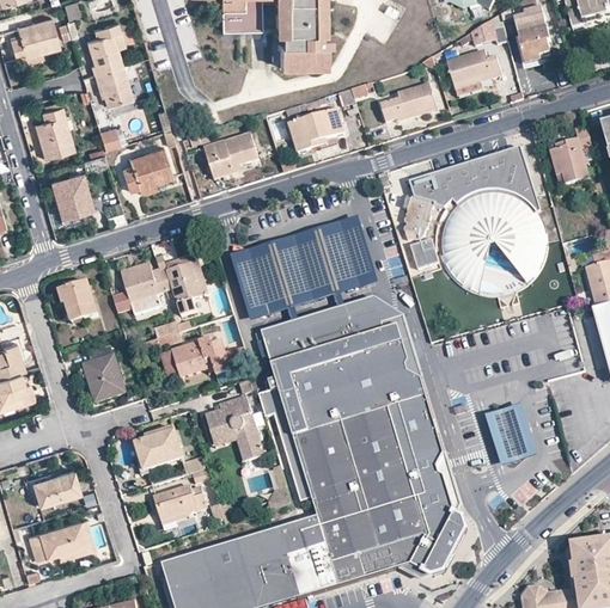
[(61,1),(66,17),(79,13),(75,0),(66,0),(61,1)]
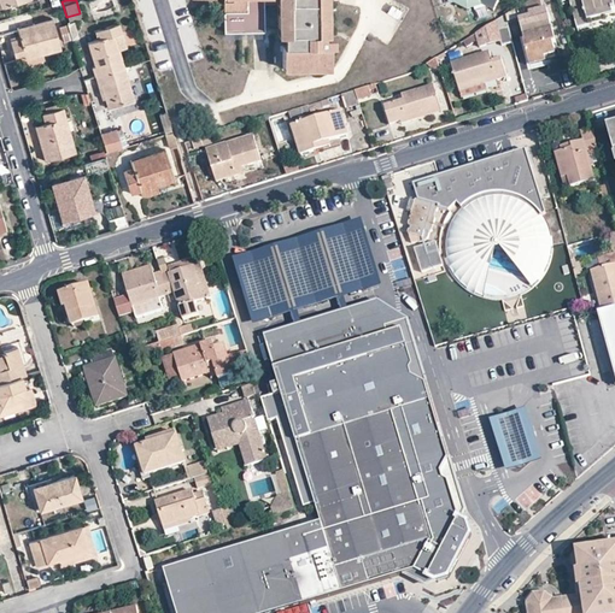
[(220,0),(221,11),(242,11),(242,0),(273,0),(274,29),(280,29),(280,64),(327,63),(326,40),(331,40),(331,31),(321,31),(321,29),(326,28),(324,0),(220,0)]
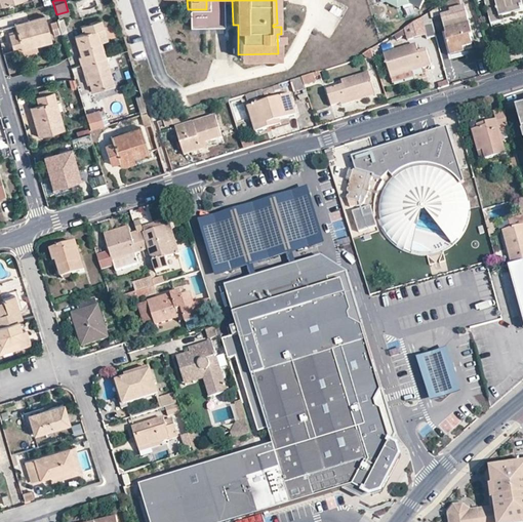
[(206,0),(206,9),(188,9),(188,26),(223,25),(222,0),(206,0)]
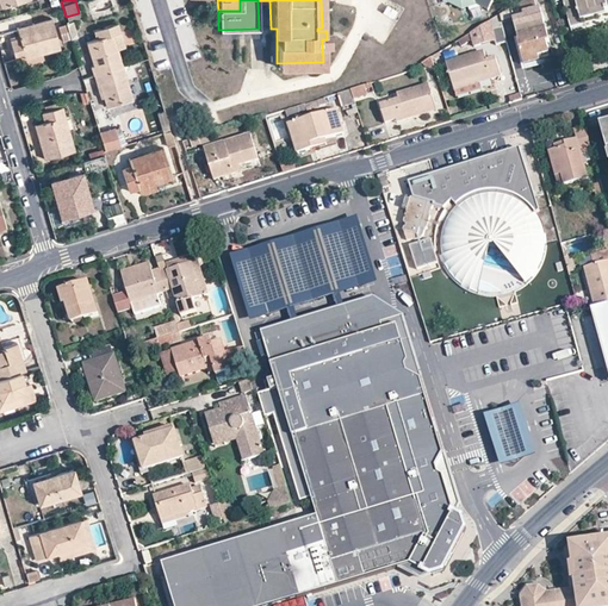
[(515,0),(509,4),(513,16),(529,11),(535,8),(533,0),(515,0)]
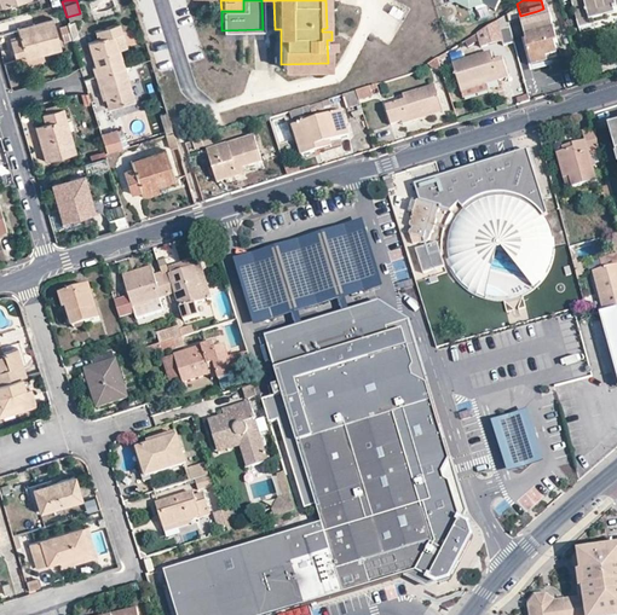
[(571,0),(577,23),(588,21),(587,17),(597,15),(595,7),(610,3),(611,7),(615,6),(613,3),(616,1),(616,0),(571,0)]
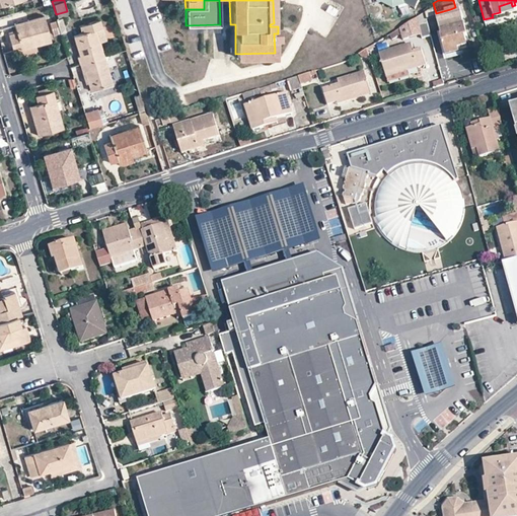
[(392,5),(395,16),(408,12),(403,1),(392,5)]
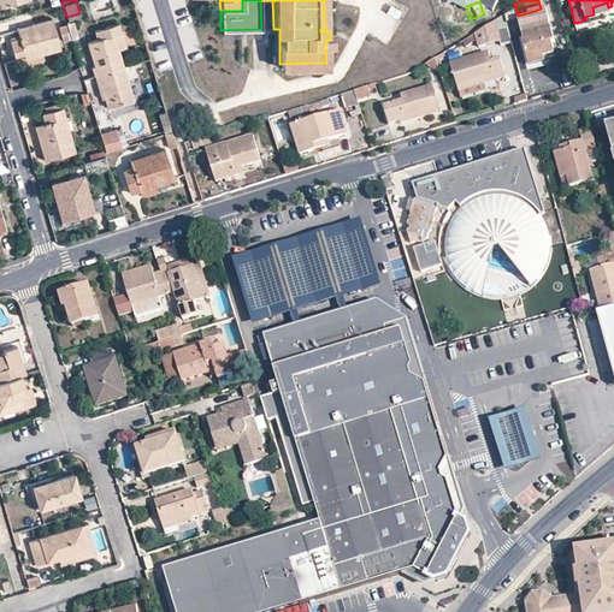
[(592,7),(594,15),(609,10),(608,7),(607,3),(592,7)]
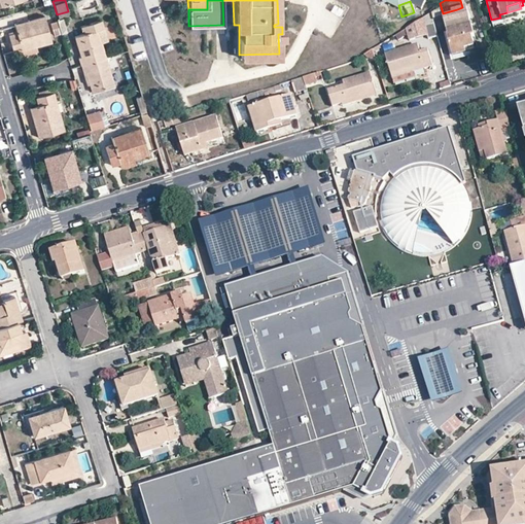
[(443,13),(444,20),(453,18),(454,24),(460,23),(457,9),(443,13)]
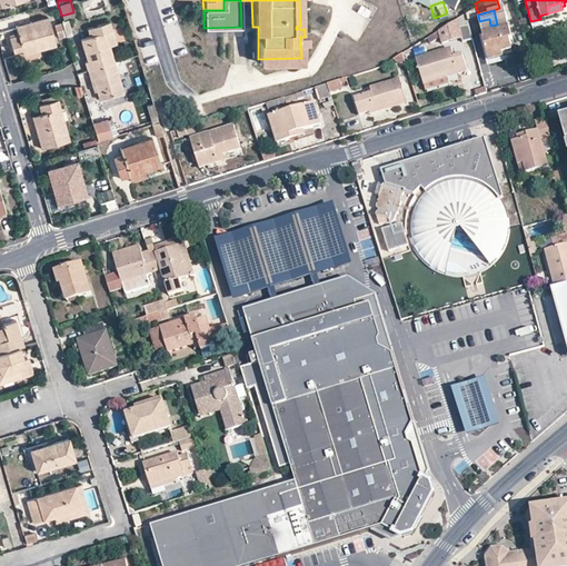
[(469,36),(461,11),(455,16),(436,27),(439,40),(458,35),(459,38),(469,36)]
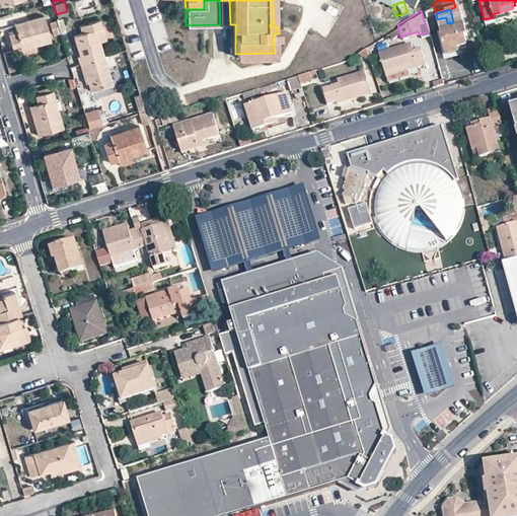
[(49,34),(42,11),(12,19),(14,26),(6,28),(11,45),(19,43),(33,39),(49,34)]
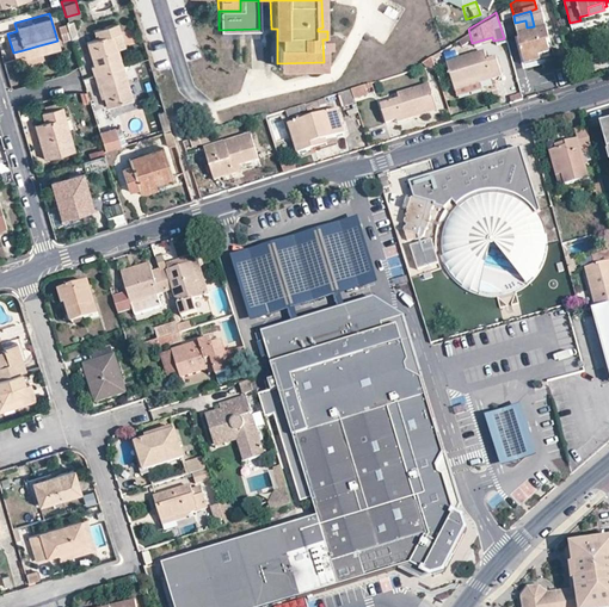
[(93,33),(117,26),(115,17),(91,24),(93,33)]
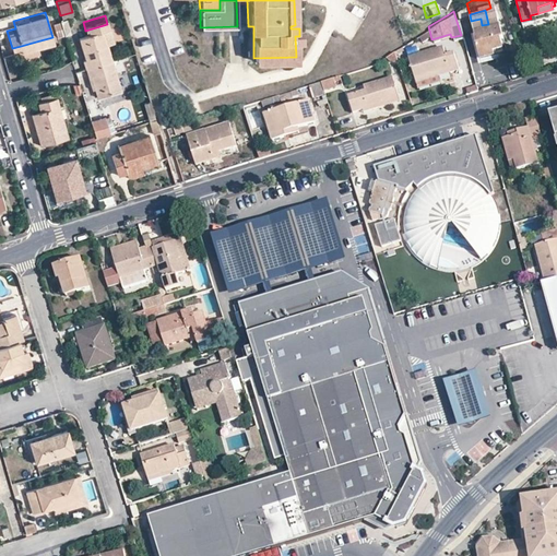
[(51,20),(55,34),(61,32),(58,18),(51,20)]
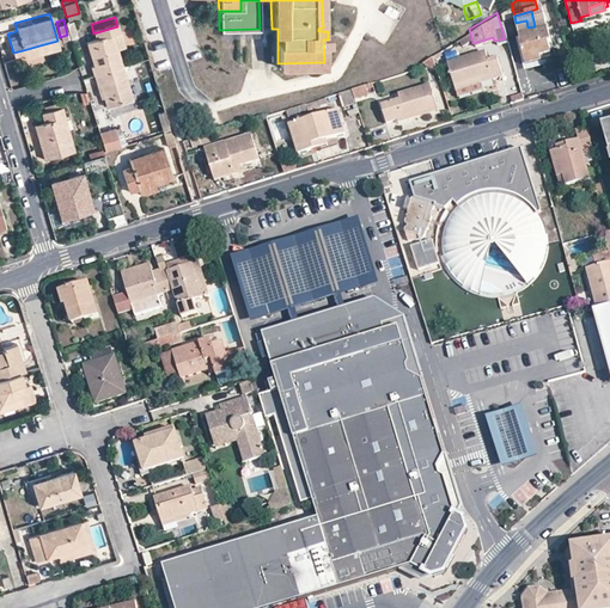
[(518,37),(524,61),(540,57),(538,51),(548,49),(546,38),(548,38),(544,24),(535,26),(528,28),(526,20),(516,23),(519,37),(518,37)]
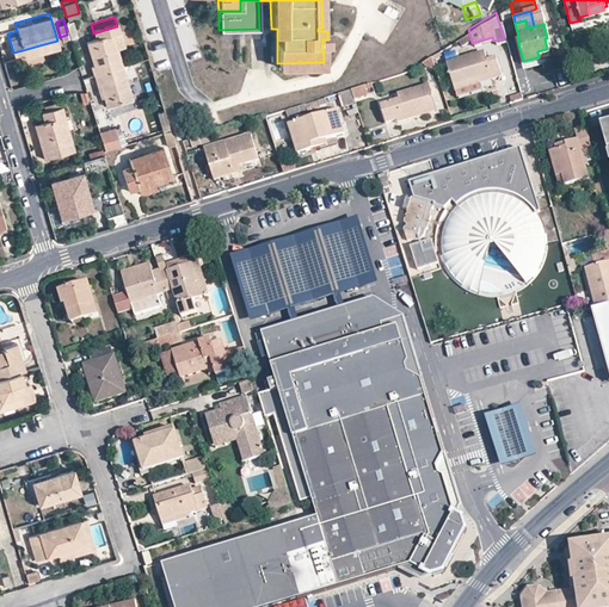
[(85,36),(92,60),(88,60),(91,70),(120,62),(114,43),(122,41),(117,26),(93,33),(85,36)]
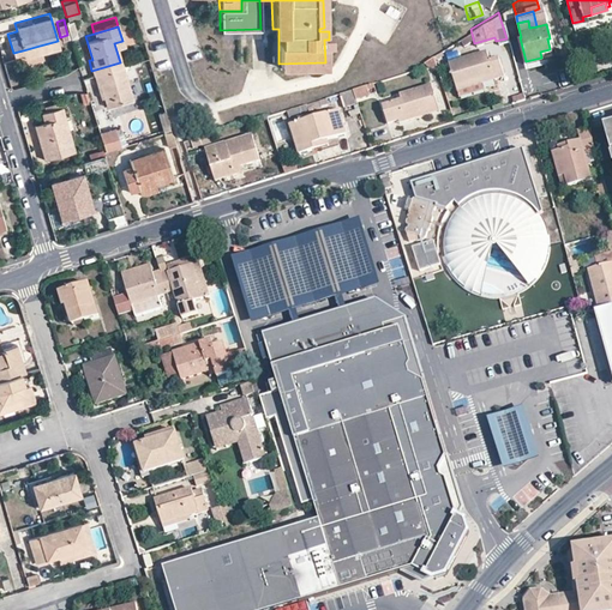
[(40,46),(23,50),(24,58),(42,53),(40,46)]
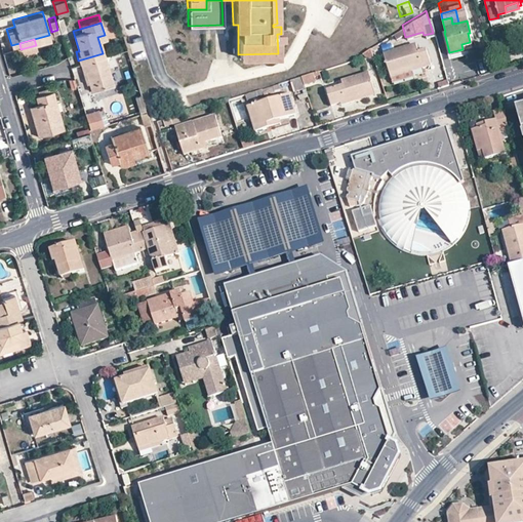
[(416,48),(413,40),(381,49),(388,70),(389,74),(391,79),(411,73),(410,68),(409,64),(419,61),(420,65),(429,63),(424,45),(416,48)]
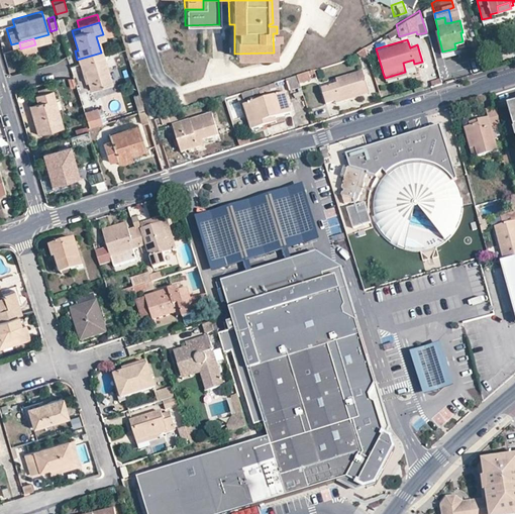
[(184,42),(184,55),(195,55),(195,53),(195,44),(195,43),(193,43),(185,42),(184,42)]
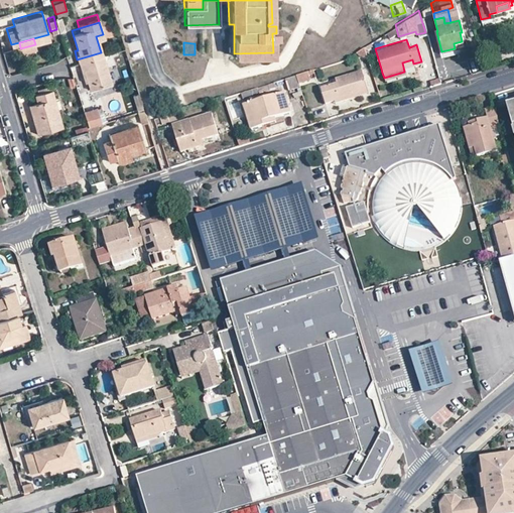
[(83,66),(88,84),(108,78),(101,52),(77,59),(79,67),(83,66)]
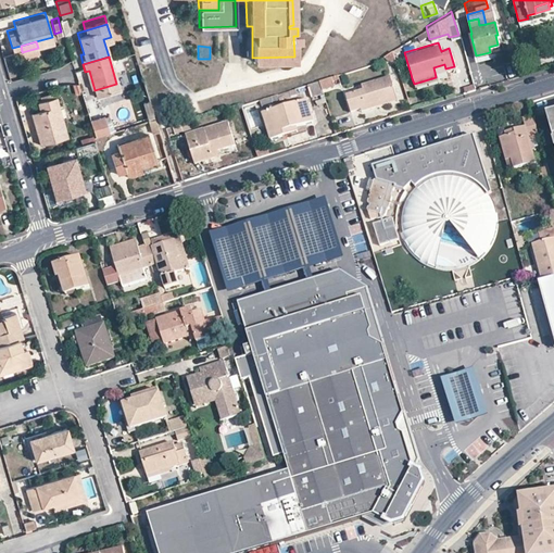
[(318,75),(318,83),(334,82),(332,73),(318,75)]
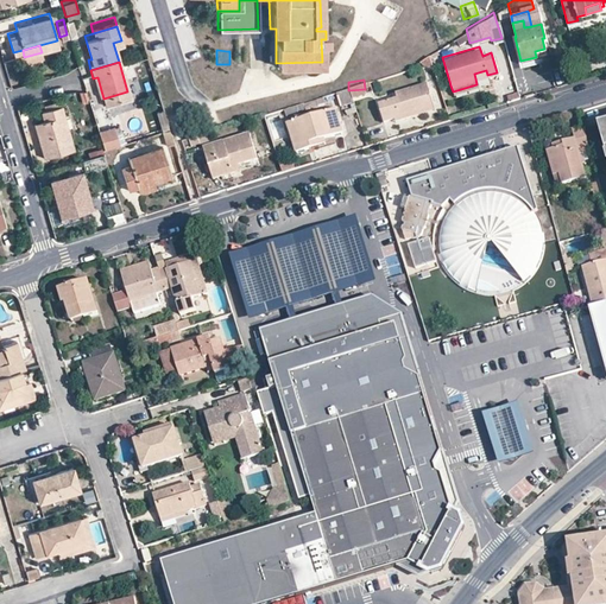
[(377,100),(382,118),(392,114),(430,102),(424,80),(393,89),(395,95),(377,100)]
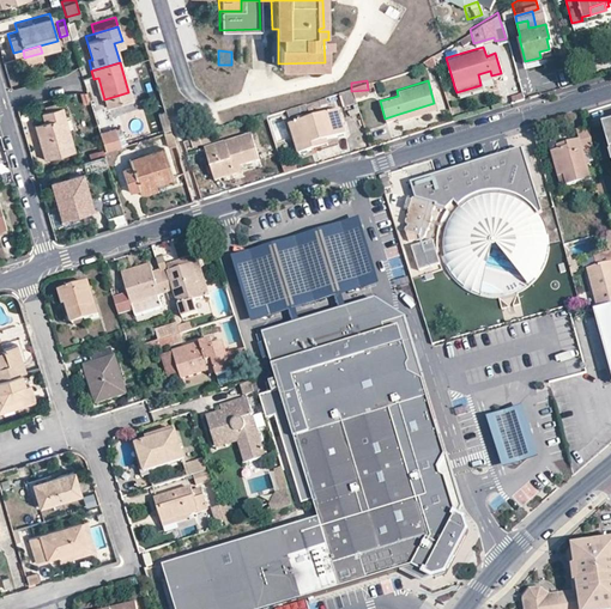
[(338,92),(340,101),(352,98),(349,89),(338,92)]
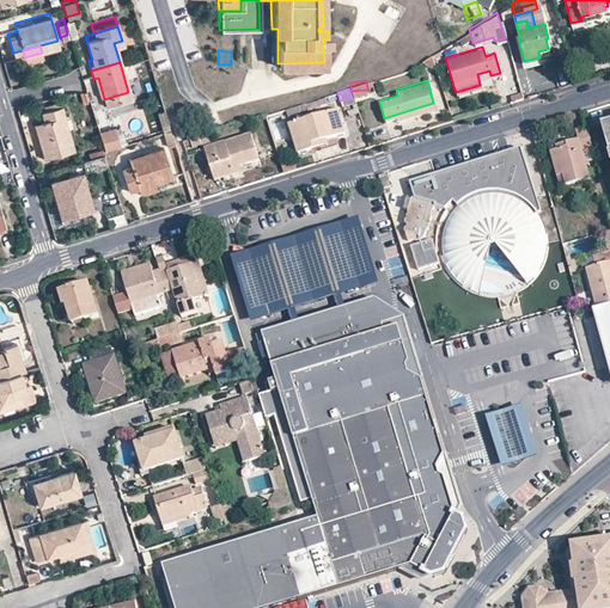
[(323,94),(303,100),(305,108),(324,102),(323,94)]
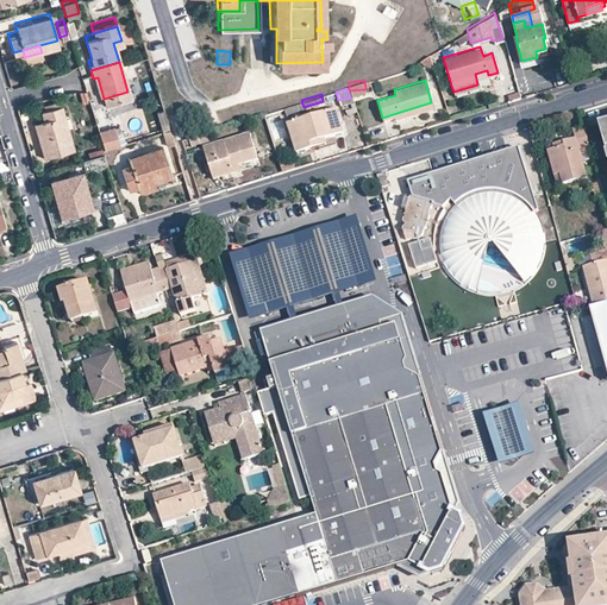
[(431,102),(393,114),(394,119),(432,107),(431,102)]
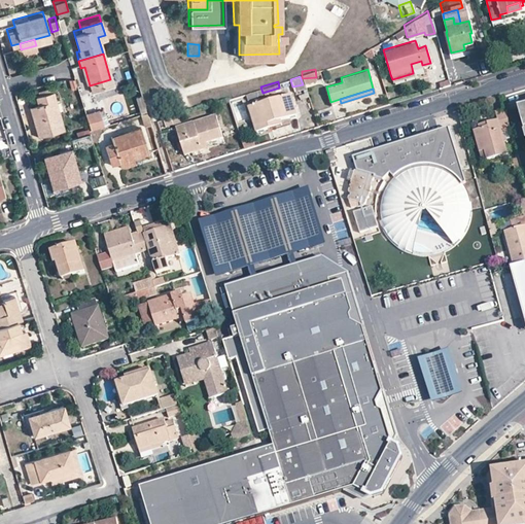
[(28,104),(37,134),(61,127),(49,90),(34,94),(36,102),(28,104)]
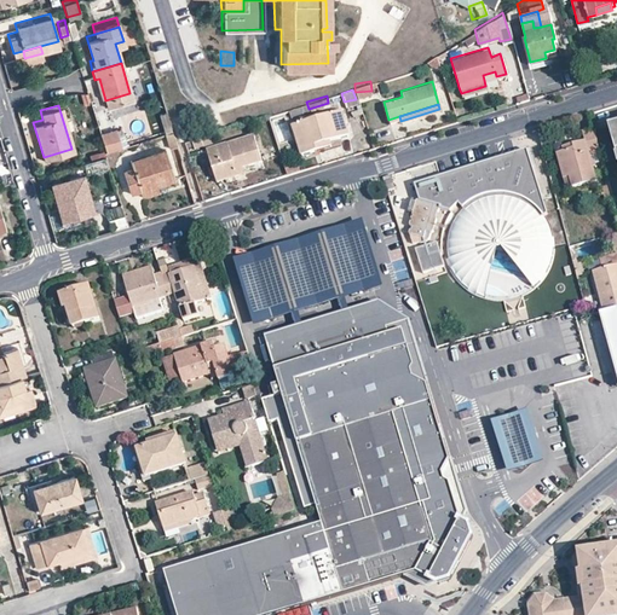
[(292,121),(300,151),(315,146),(313,141),(329,137),(345,132),(338,106),(292,121)]
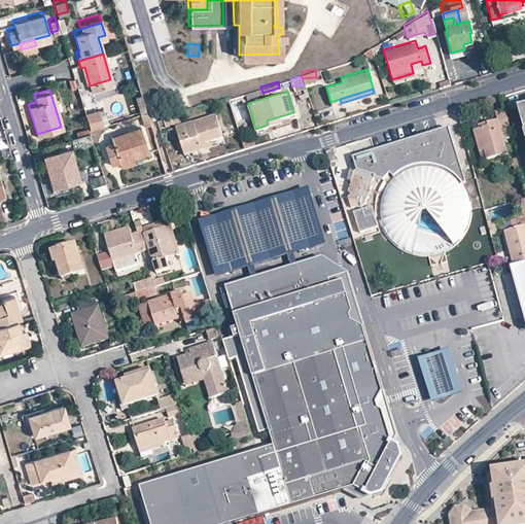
[(473,129),(479,150),(484,149),(486,156),(504,150),(499,131),(510,128),(503,106),(493,109),(496,118),(484,121),(485,126),(478,128),(473,129)]
